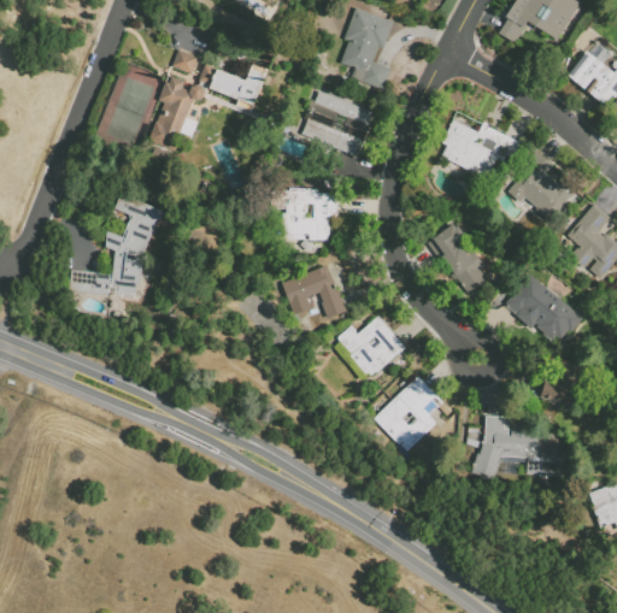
[(500,33),(519,0),(575,0),(579,3),(556,37),(527,19),(513,42),(500,33)]
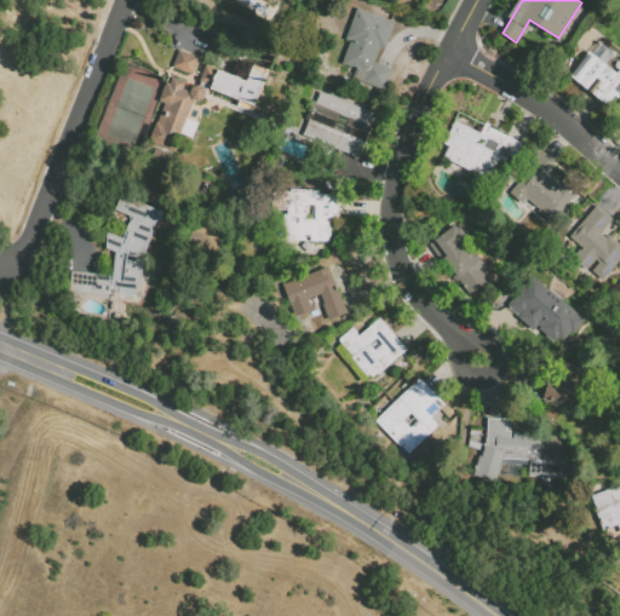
[(345,39),(357,7),(395,21),(385,47),(380,46),(373,62),(388,67),(379,87),(352,78),(356,68),(342,62),(349,40),(345,39)]
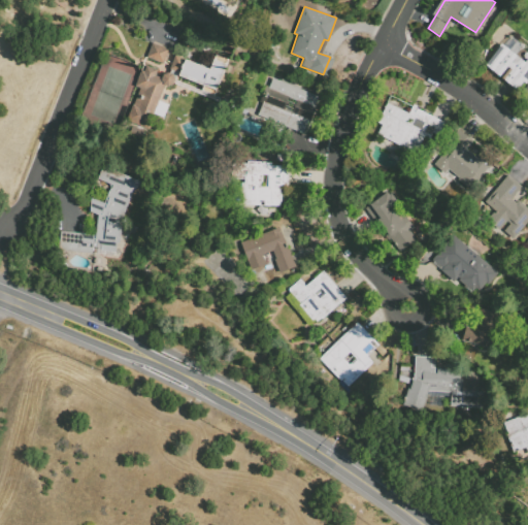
[(210,68),(217,54),(229,58),(216,94),(203,90),(204,85),(177,73),(173,83),(168,86),(165,85),(159,100),(169,104),(164,117),(154,112),(147,128),(127,119),(133,104),(134,104),(141,88),(135,85),(142,69),(144,70),(147,65),(158,69),(156,75),(162,77),(164,73),(168,71),(170,72),(171,69),(170,68),(172,62),(165,59),(164,63),(147,57),(153,41),(170,48),(168,54),(175,56),(175,55),(210,68)]
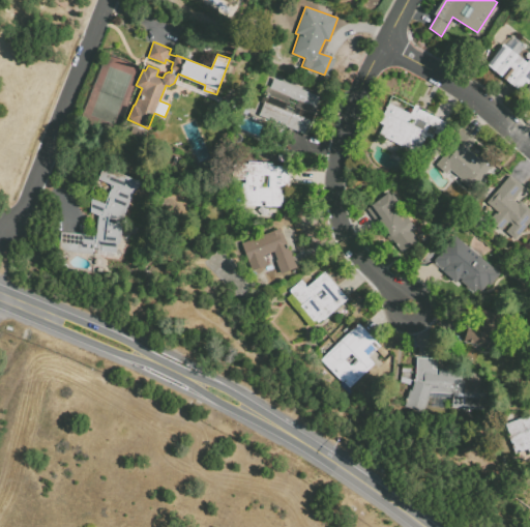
[(487,63),(503,42),(527,61),(529,57),(529,85),(526,81),(519,89),(487,63)]
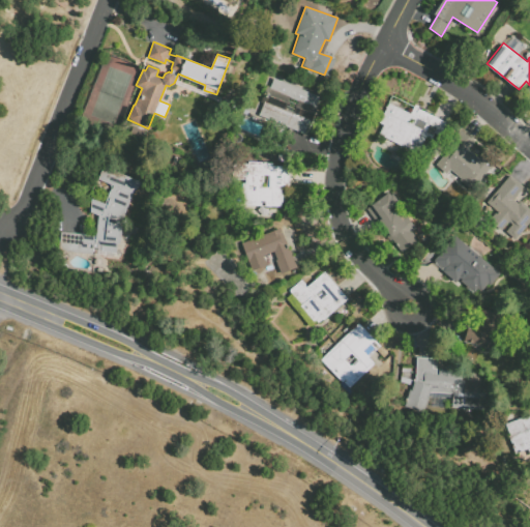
[(320,96),(316,107),(317,108),(313,119),(311,119),(304,133),(293,128),(287,143),(270,137),(273,129),(257,122),(265,101),(261,99),(267,87),(269,88),(273,78),(320,96)]
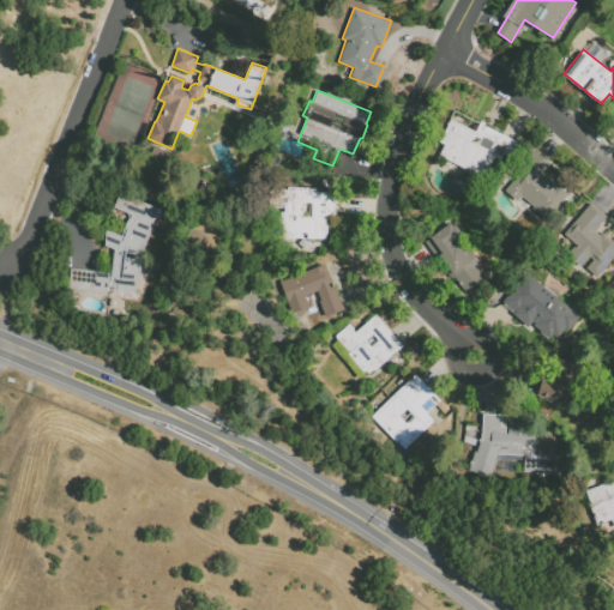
[(257,113),(263,109),(269,112),(271,118),(269,124),(263,126),(257,124),(254,119),(257,113)]
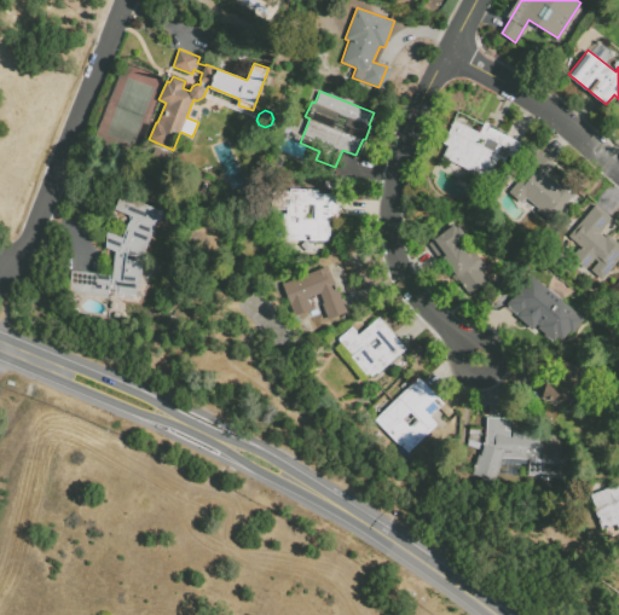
[(498,170),(495,178),(489,174),(487,177),(472,168),(470,170),(443,157),(447,145),(444,143),(455,120),(480,132),(484,123),(522,143),(515,158),(508,155),(504,162),(498,158),(493,168),(498,170)]
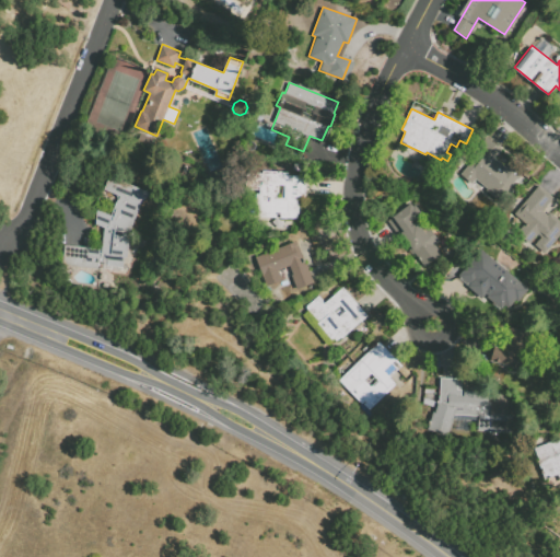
[(255,120),(257,114),(264,117),(261,124),(255,120)]
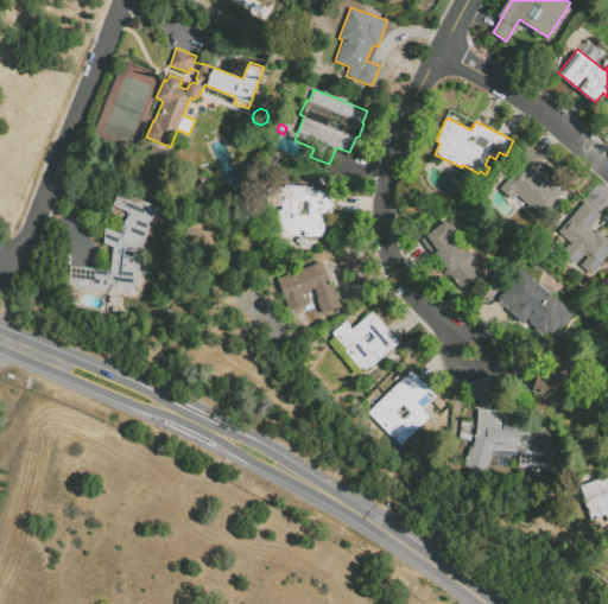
[(544,161),(537,171),(549,180),(557,172),(570,184),(542,217),(529,205),(529,204),(517,194),(512,198),(500,188),(517,170),(513,166),(529,148),(544,161)]
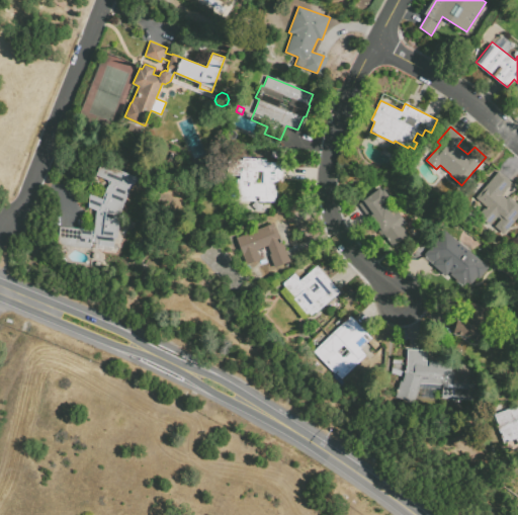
[(229,174),(229,159),(243,160),(243,157),(266,159),(266,162),(283,164),(282,182),(278,181),(277,201),(239,199),(240,184),(238,184),(238,178),(240,178),(240,175),(229,174)]
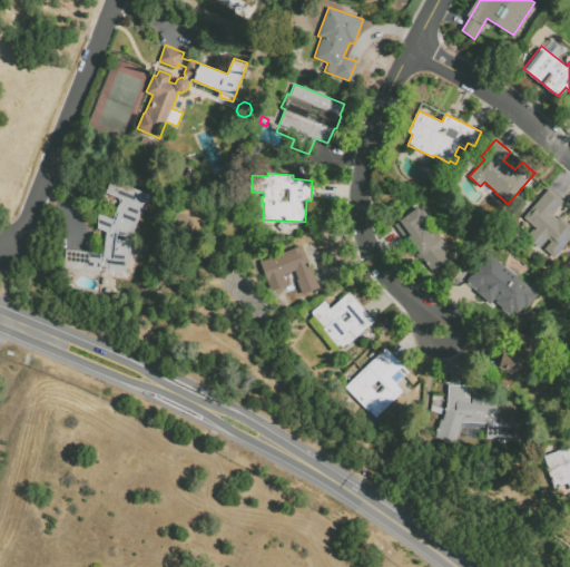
[(104,191),(115,179),(154,195),(144,207),(133,234),(129,262),(127,261),(125,271),(109,270),(110,264),(106,263),(107,257),(102,256),(106,230),(97,227),(98,213),(112,218),(119,202),(120,203),(123,198),(104,191)]
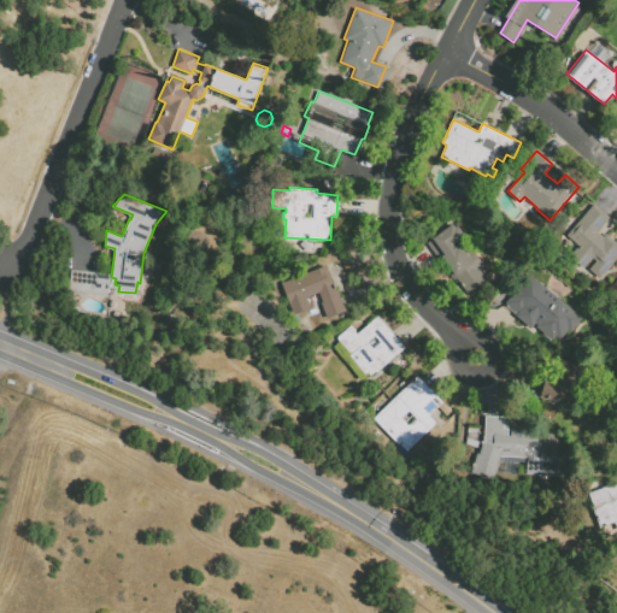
[(566,235),(594,204),(610,217),(598,233),(603,236),(606,233),(616,241),(616,259),(600,278),(588,267),(595,259),(593,257),(585,266),(571,255),(579,245),(566,235)]
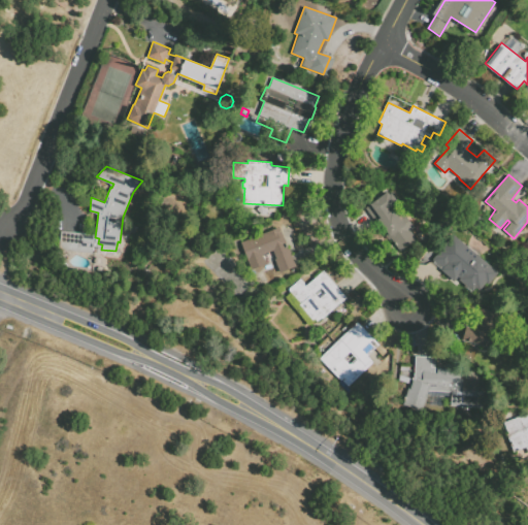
[(365,207),(388,191),(390,194),(392,192),(399,201),(388,207),(390,209),(392,207),(416,239),(400,251),(389,238),(389,239),(365,207)]
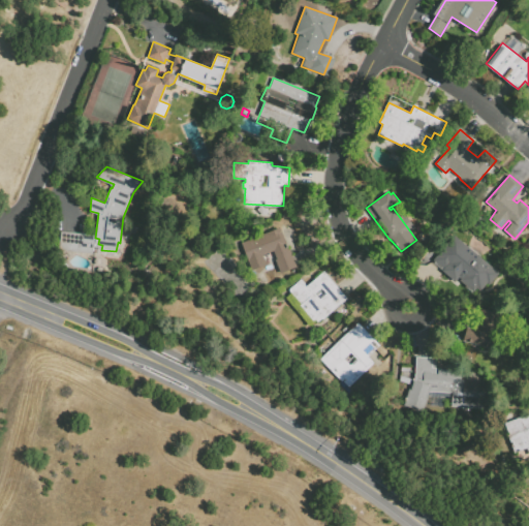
[(280,226),(288,247),(289,247),(297,266),(296,266),(300,275),(284,281),(281,272),(280,273),(275,259),(266,263),(267,265),(252,270),(241,242),(280,226)]
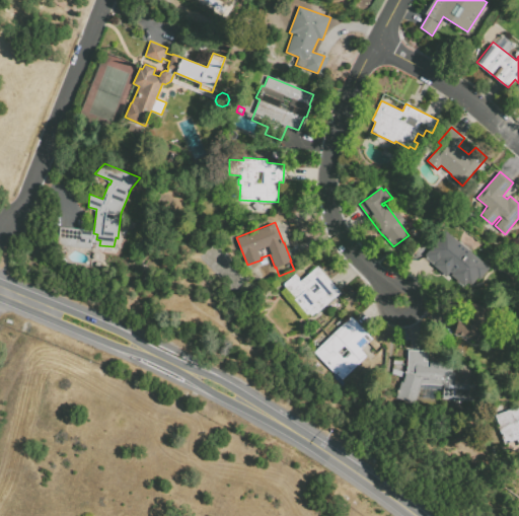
[(66,244),(68,227),(93,230),(92,237),(94,237),(94,242),(91,241),(90,248),(66,244)]
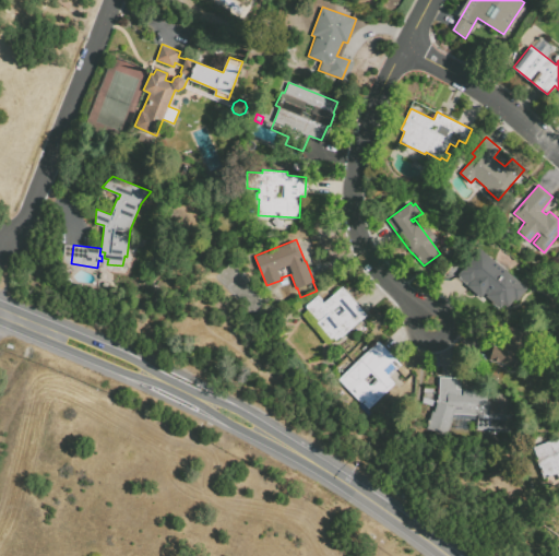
[(468,284),(458,274),(479,248),(527,287),(518,300),(514,298),(508,307),(503,304),(500,308),(484,295),(480,297),(467,285),(468,284)]
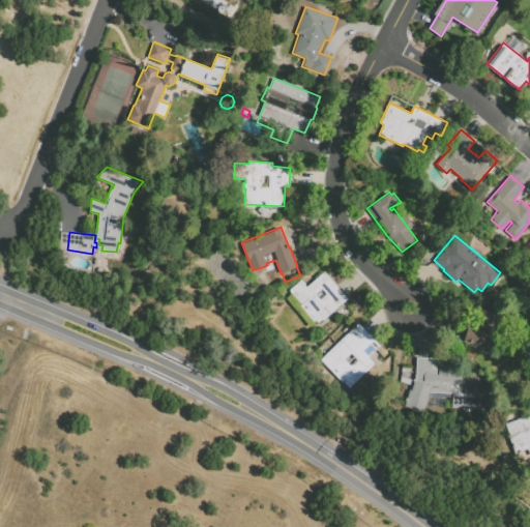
[(307,286),(325,271),(348,298),(324,319),(323,319),(319,323),(316,319),(314,321),(300,304),(301,303),(290,289),(302,279),(307,286)]
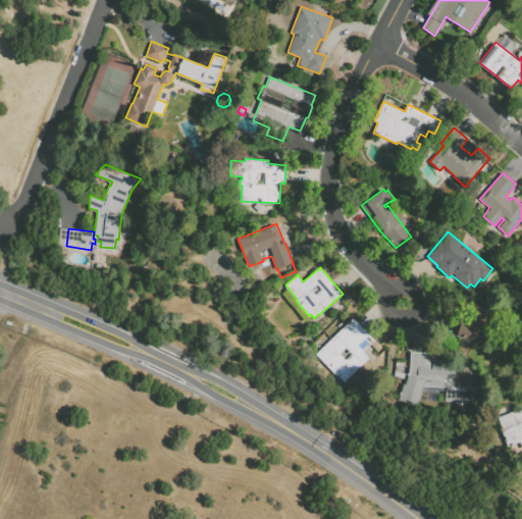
[(480,289),(483,284),(488,290),(485,293),(480,289)]
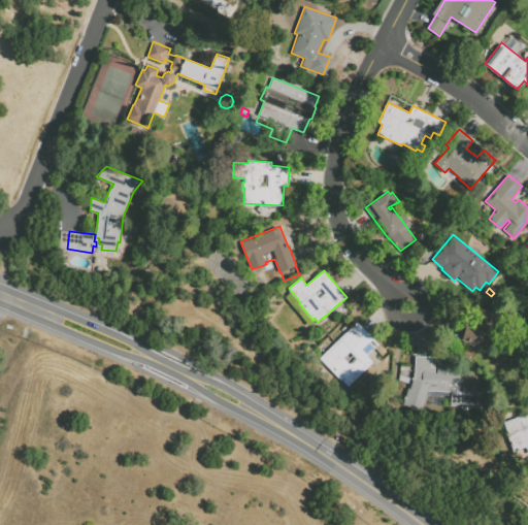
[(473,328),(481,306),(501,314),(492,349),(462,339),(466,326),(473,328)]
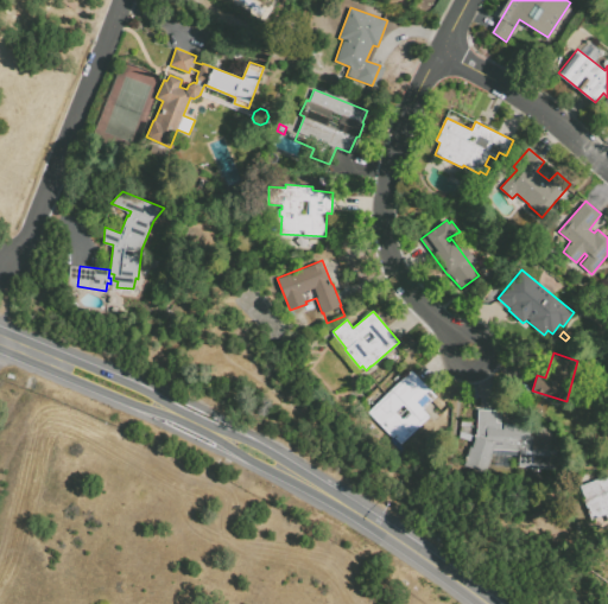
[(368,411),(412,370),(436,395),(424,408),(430,415),(400,444),(368,411)]
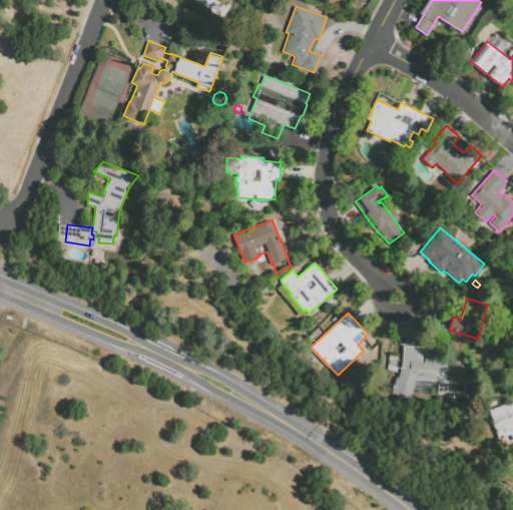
[(393,392),(396,376),(399,376),(404,345),(420,347),(420,356),(448,358),(447,364),(466,367),(463,396),(437,393),(438,382),(416,378),(411,399),(393,392)]
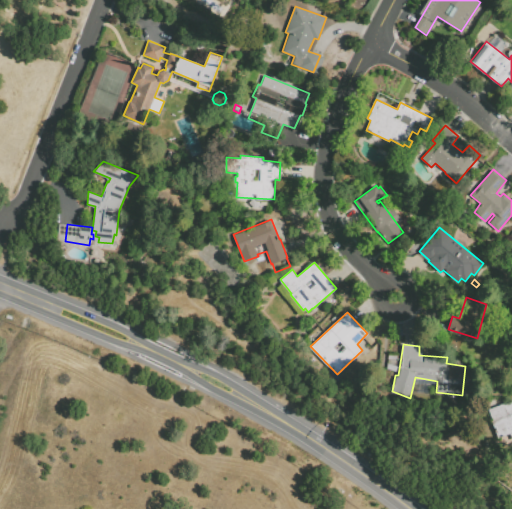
[(498,436),(488,408),(511,398),(511,437),(510,433),(498,436)]
